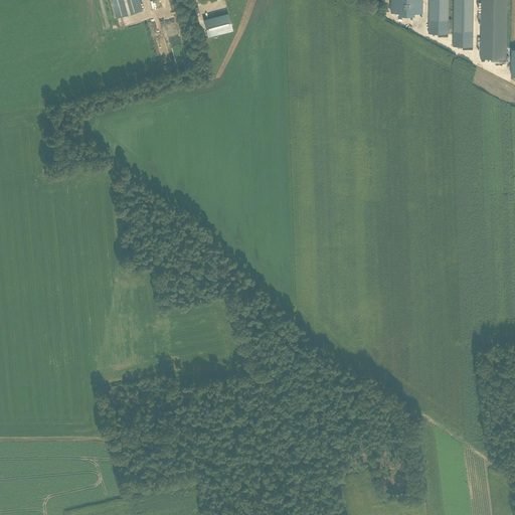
[(142,11),(138,0),(112,0),(118,18),(142,11)]
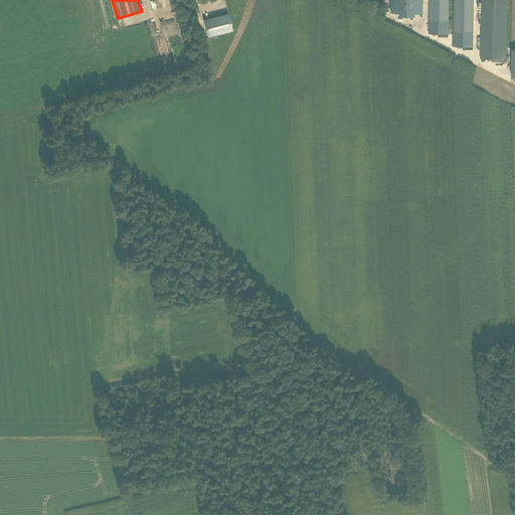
[(391,0),(391,12),(399,12),(398,16),(414,16),(414,13),(422,13),(422,0),(391,0)]
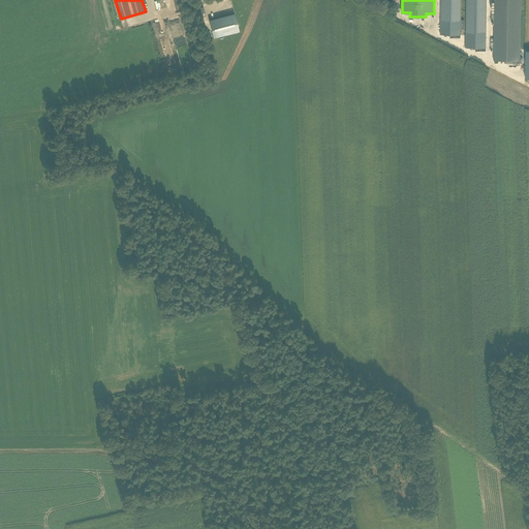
[(440,0),(440,35),(460,35),(461,29),(461,20),(461,0),(440,0)]
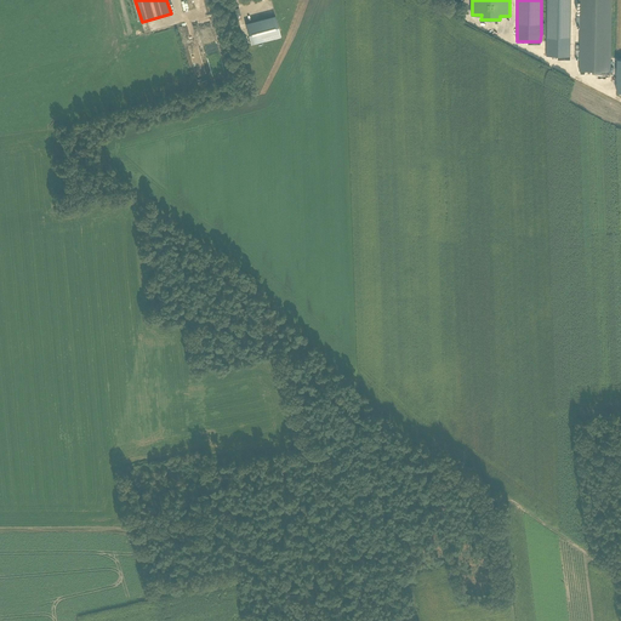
[(547,0),(546,56),(570,57),(571,0),(547,0)]
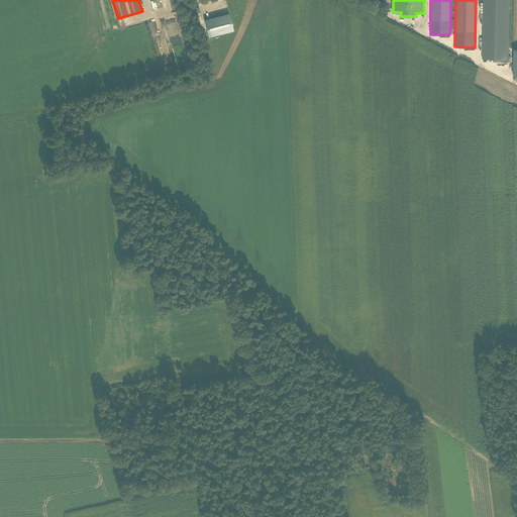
[(482,59),(483,59),(484,62),(487,62),(487,60),(492,60),(493,62),(508,62),(508,60),(509,0),(483,0),(483,16),(480,16),(480,21),(483,21),(482,59)]
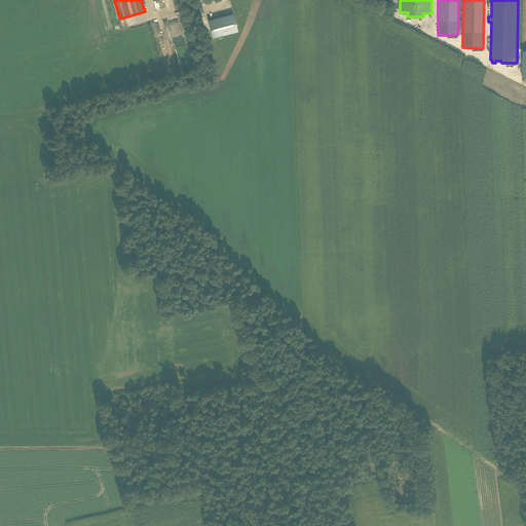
[(237,31),(233,13),(208,20),(213,38),(219,36),(221,35),(237,31)]
